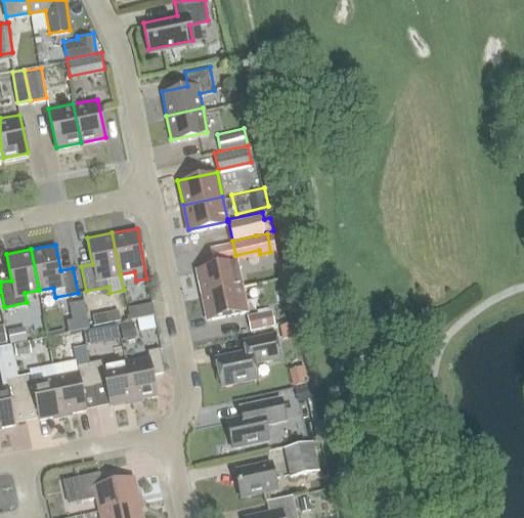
[(197,268),(202,293),(241,285),(235,260),(197,268)]
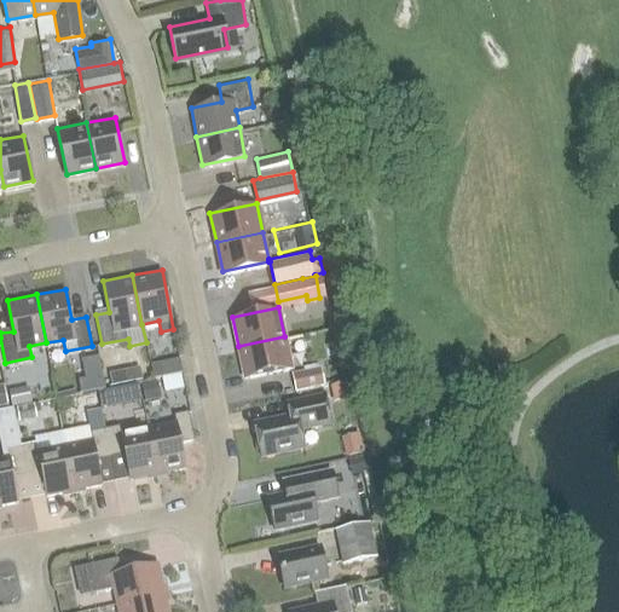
[(284,336),(238,346),(244,375),(290,365),(284,336)]
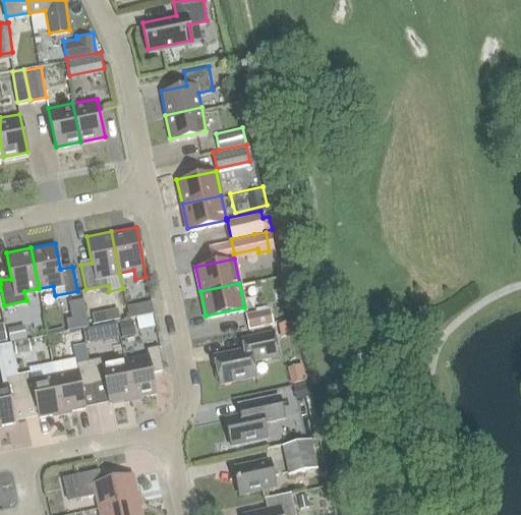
[(128,316),(153,310),(151,299),(126,303),(128,316)]
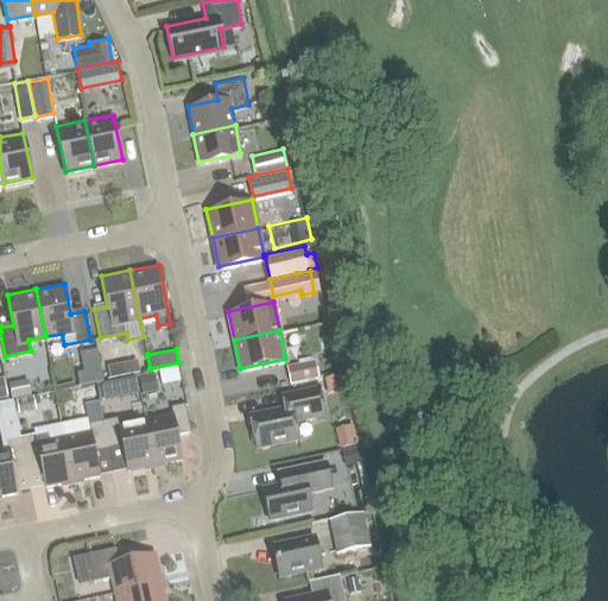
[(286,364),(290,380),(318,374),(315,358),(286,364)]
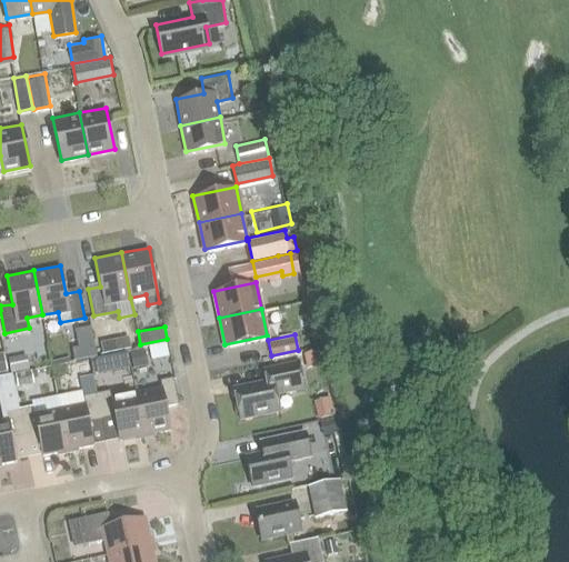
[(115,348),(112,337),(99,339),(102,350),(115,348)]
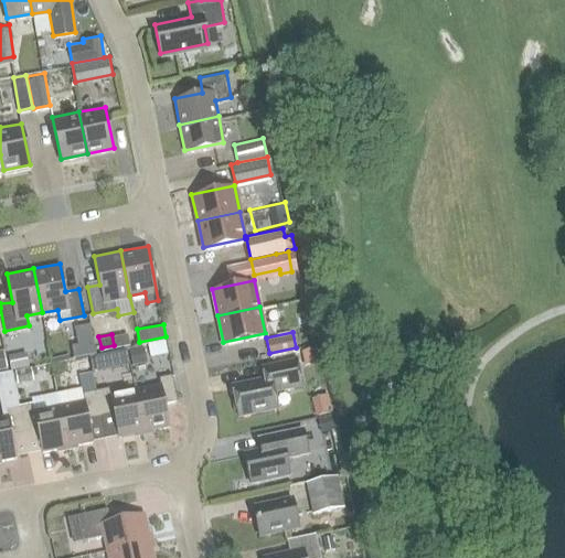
[(93,337),(71,342),(74,355),(95,351),(93,337)]
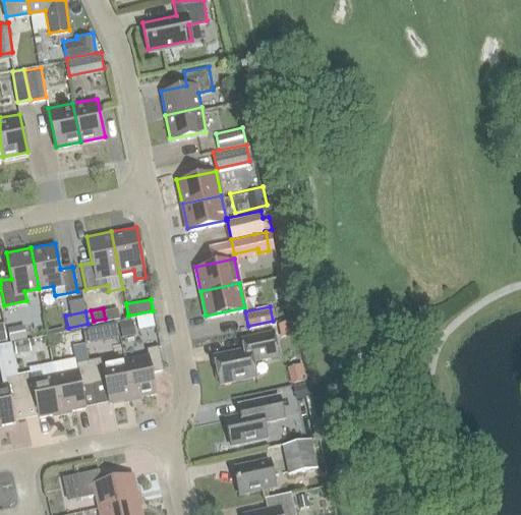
[(119,320),(122,334),(135,331),(133,318),(119,320)]
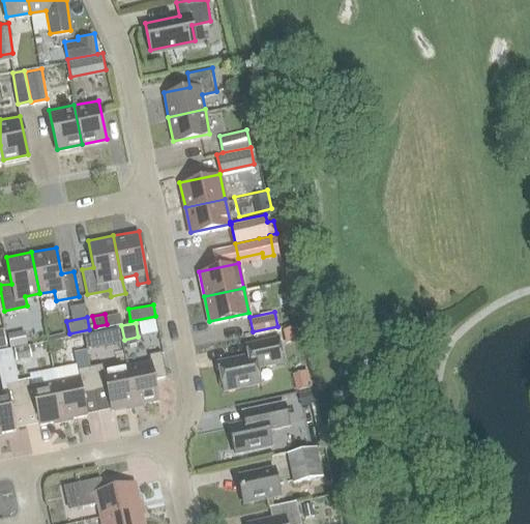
[(24,327),(7,330),(10,345),(27,342),(24,327)]
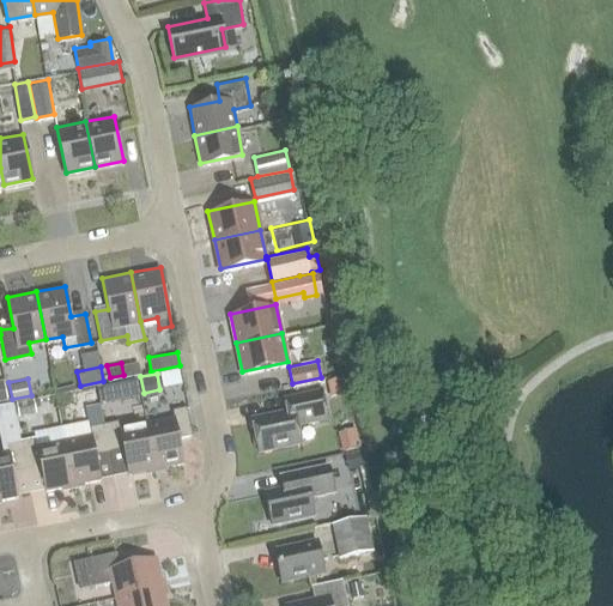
[(296,422),(310,419),(327,416),(321,388),(284,397),(286,410),(252,417),(258,448),(299,438),(296,422)]
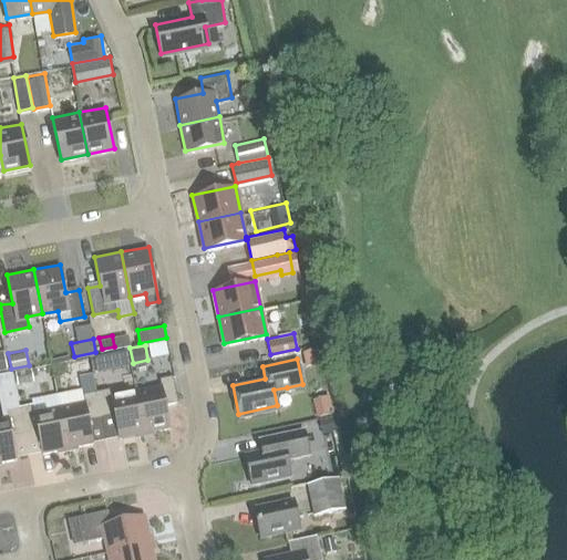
[(30,365),(14,369),(18,382),(33,379),(30,365)]
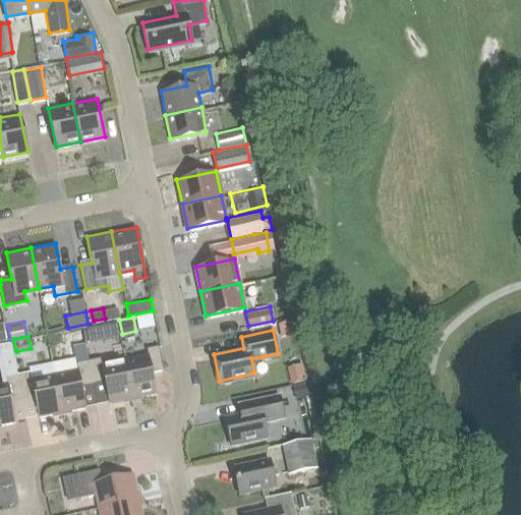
[(0,350),(2,360),(14,358),(10,340),(0,342),(0,350)]
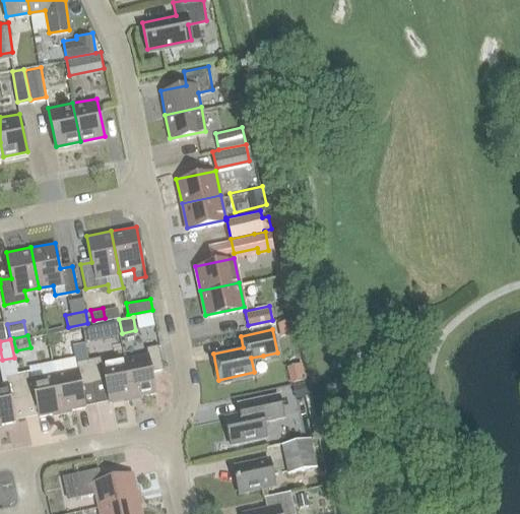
[(124,358),(132,395),(155,391),(150,370),(163,367),(157,343),(145,345),(147,352),(124,358)]
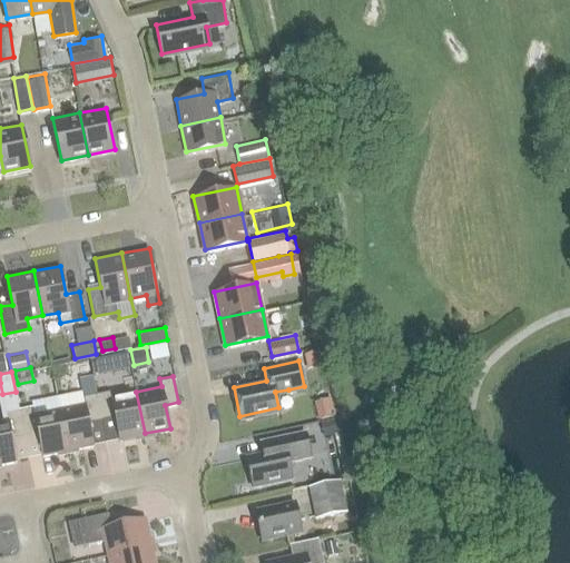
[(82,394),(81,388),(56,394),(67,448),(92,444),(88,421),(101,417),(96,392),(82,394)]
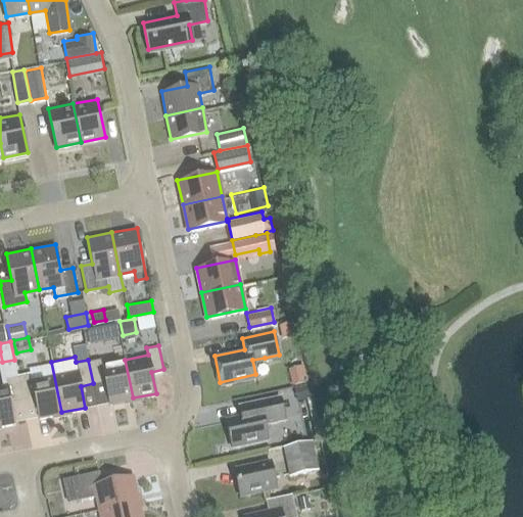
[(88,360),(93,383),(105,381),(109,403),(133,397),(125,360),(101,364),(100,357),(88,360)]
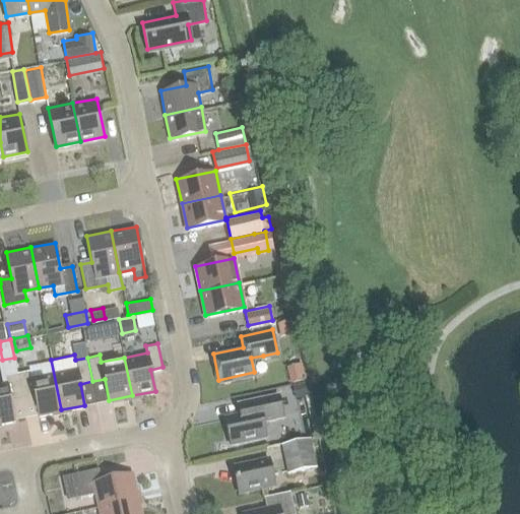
[(21,395),(34,393),(38,414),(61,409),(51,360),(28,364),(29,369),(16,371),(21,395)]
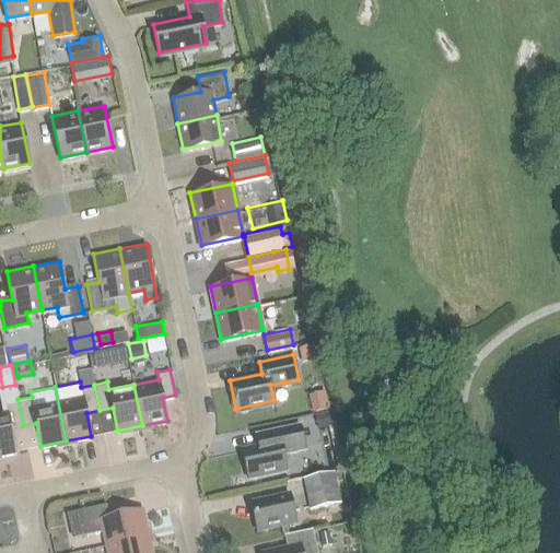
[(324,388),(307,392),(312,410),(328,406),(324,388)]
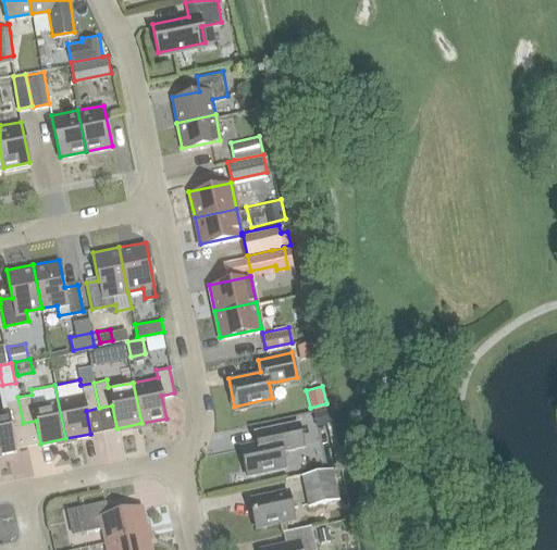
[(23,423),(17,397),(4,400),(7,408),(0,409),(0,451),(15,448),(11,426),(23,423)]
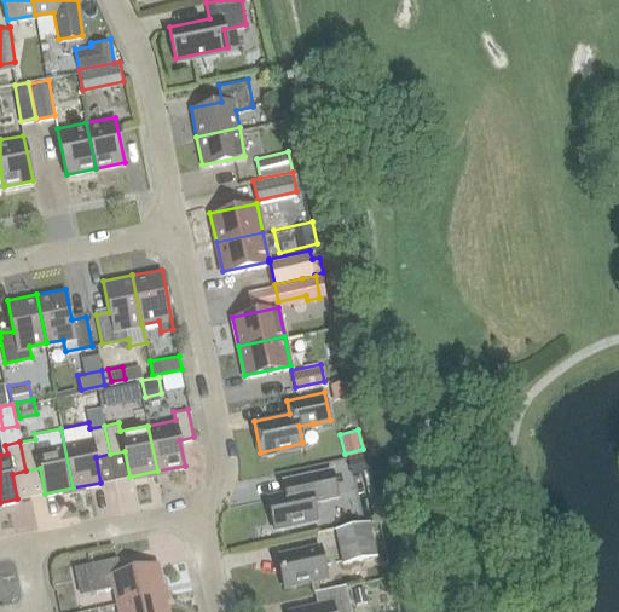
[(312,500),(328,496),(336,495),(330,468),(284,478),(287,491),(267,495),(273,526),(316,517),(312,500)]
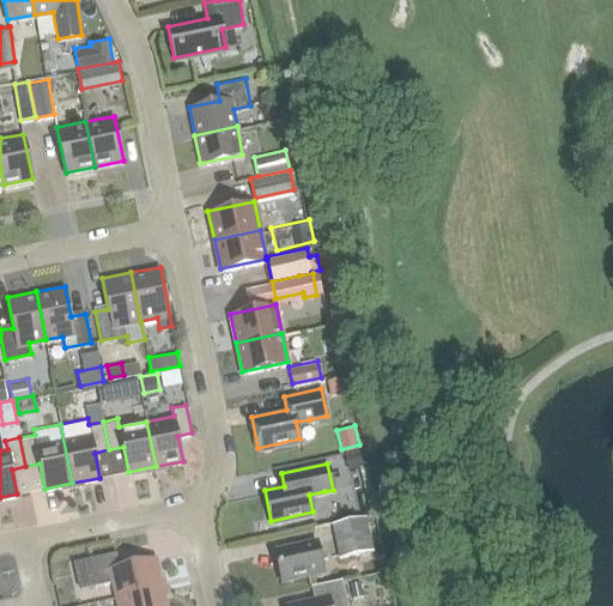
[(339,556),(371,549),(364,515),(332,521),(339,556)]
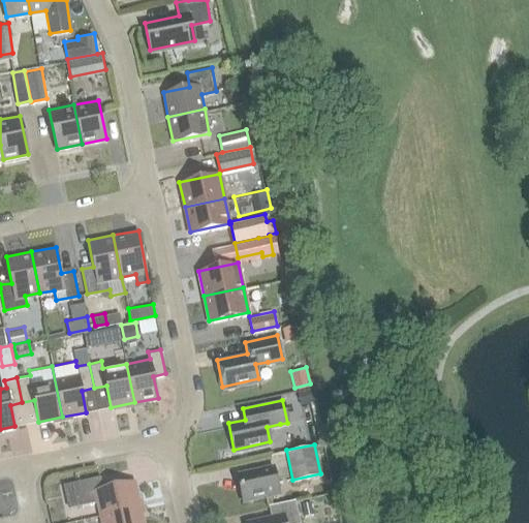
[(242,499),(278,491),(273,465),(237,473),(242,499)]
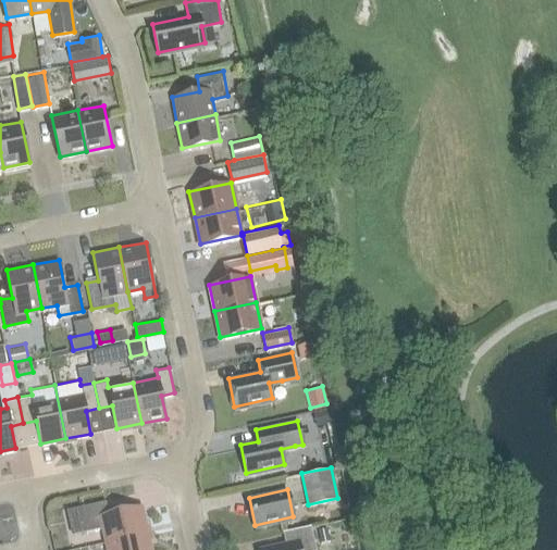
[(104,540),(148,530),(141,504),(108,512),(106,499),(79,504),(85,529),(101,526),(104,540)]
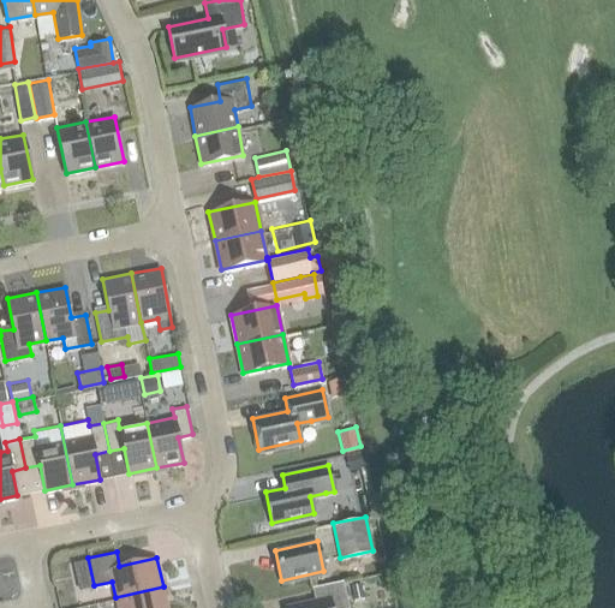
[(340,607),(348,607),(342,579),(312,585),(315,600),(287,606),(287,607),(340,607)]
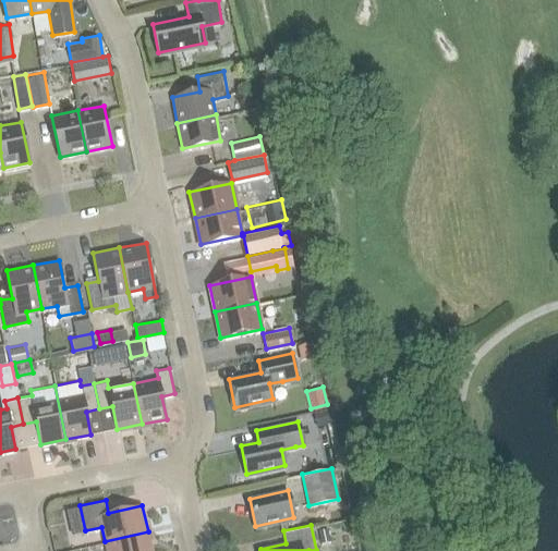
[(152,550),(148,531),(105,541),(106,550),(152,550)]
